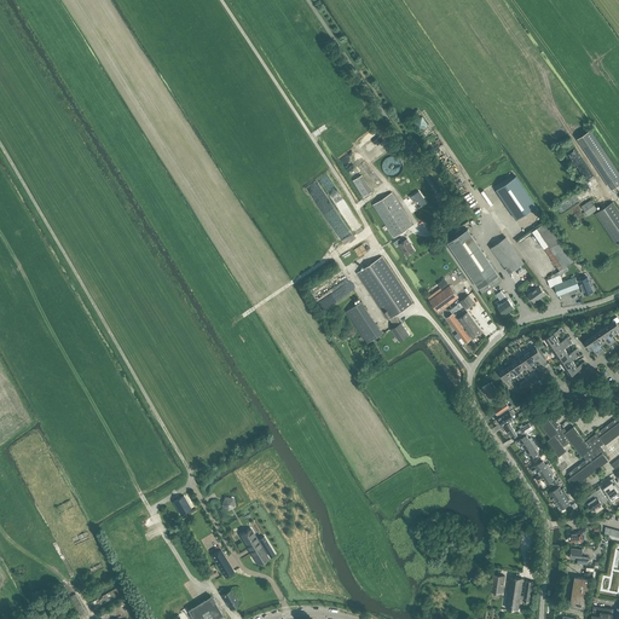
[(414,121),(420,131),(428,125),(422,116),(414,121)]
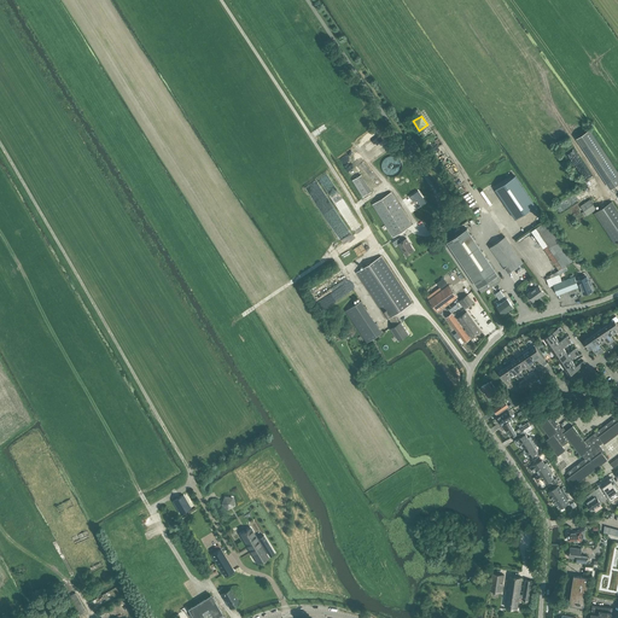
[(617,170),(590,129),(578,138),(612,188),(617,184),(617,170)]
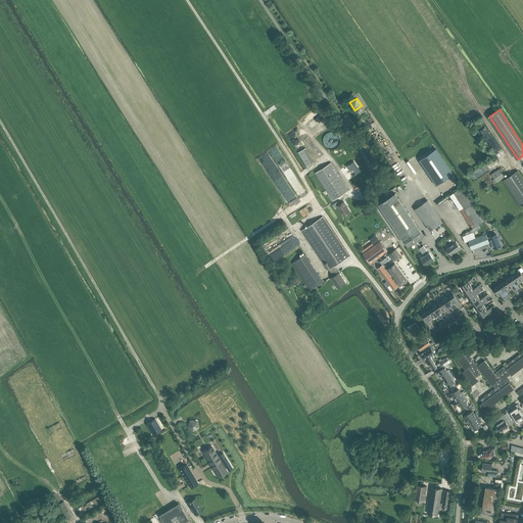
[(340,140),(340,139),(339,137),(338,135),(337,134),(336,133),(334,132),(333,131),(330,131),(329,131),(327,132),(326,132),(324,134),(323,135),(322,137),(321,138),(321,140),(321,142),(322,144),(322,145),(324,146),(325,148),(327,149),(328,149),(330,150),(332,149),(334,149),(335,148),(336,147),(338,146),(339,144),(339,142),(340,140)]
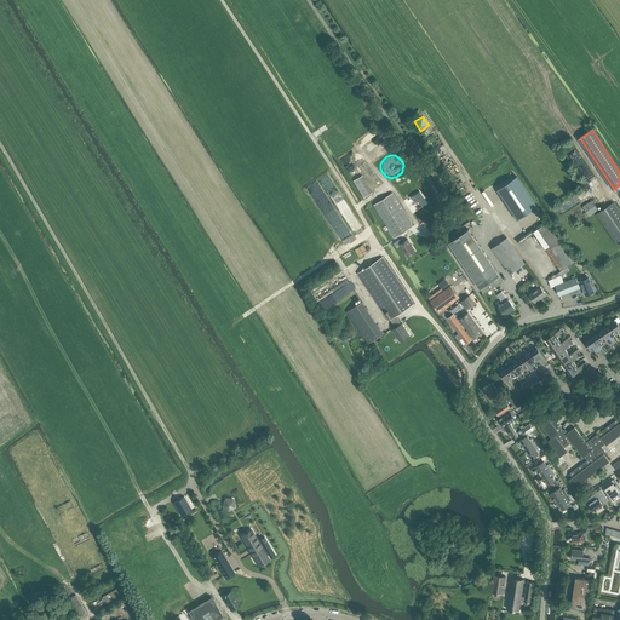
[(355,181),(365,197),(373,193),(363,176),(355,181)]
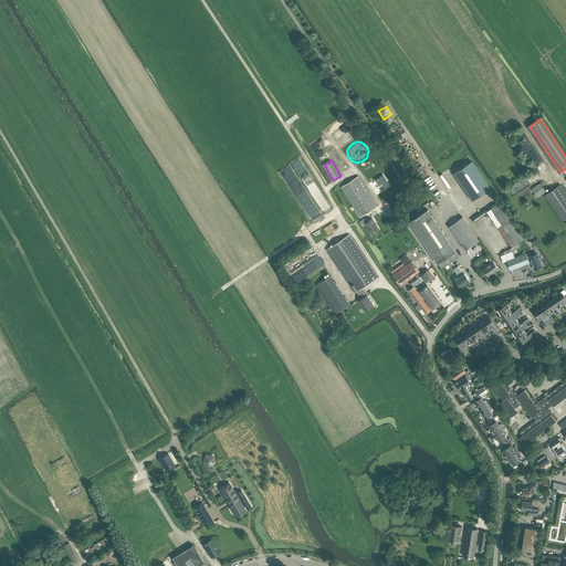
[(472,160),(453,174),(472,200),(488,190),(491,188),(472,160)]
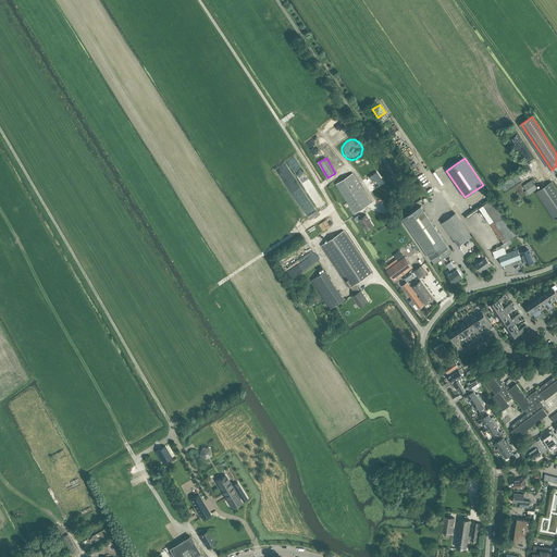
[(378,172),(370,177),(373,182),(375,180),(380,185),(384,182),(378,172)]
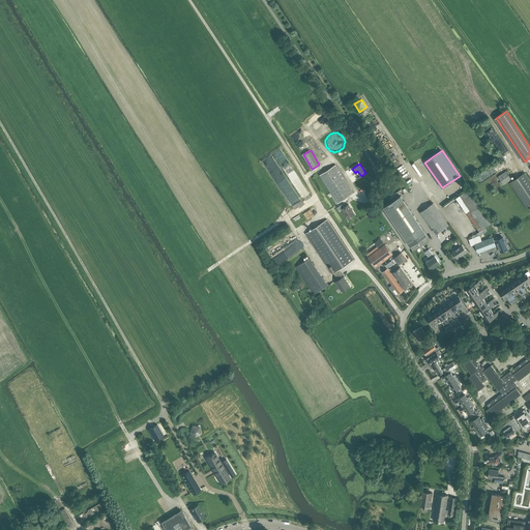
[(320,175),(339,203),(354,193),(335,165),(320,175)]
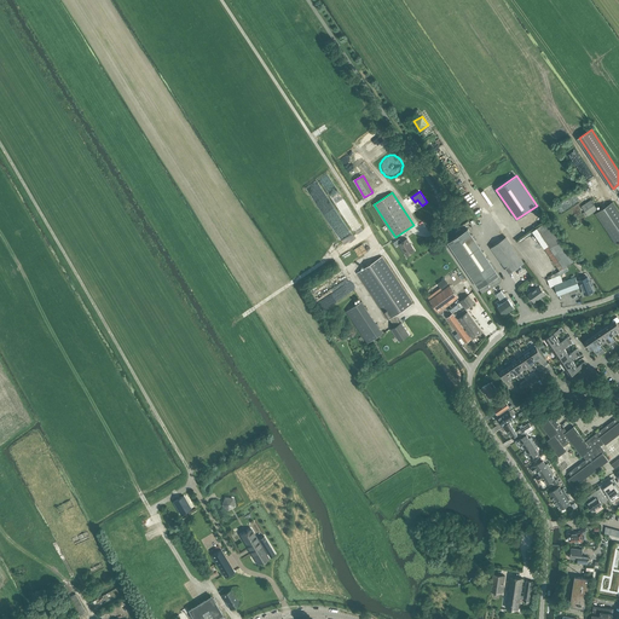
[(591,200),(582,207),(585,212),(583,213),(585,217),(594,212),(597,209),(591,200)]
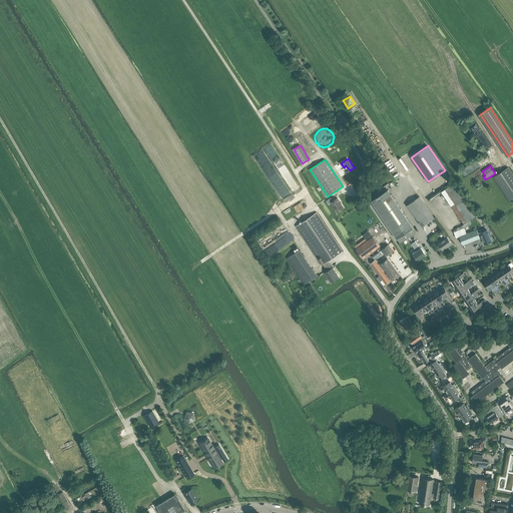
[(494,177),(510,202),(512,200),(512,174),(508,167),(494,177)]
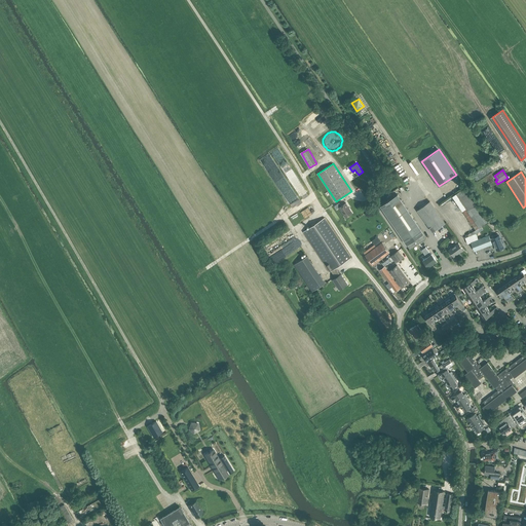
[(479,226),(487,221),(465,188),(453,196),(476,229),(480,227),(479,226)]
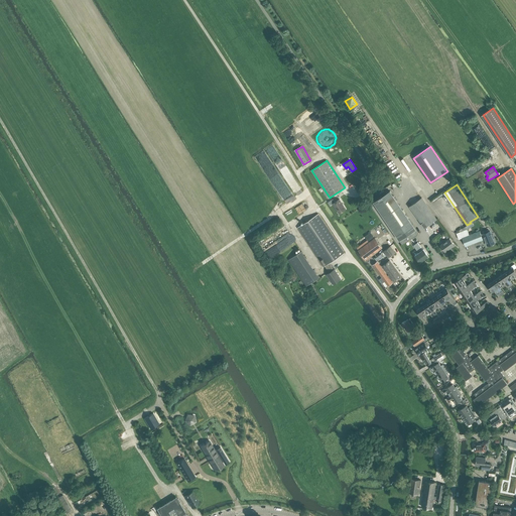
[(374,202),(402,244),(416,235),(416,231),(415,230),(416,229),(390,190),(374,202)]
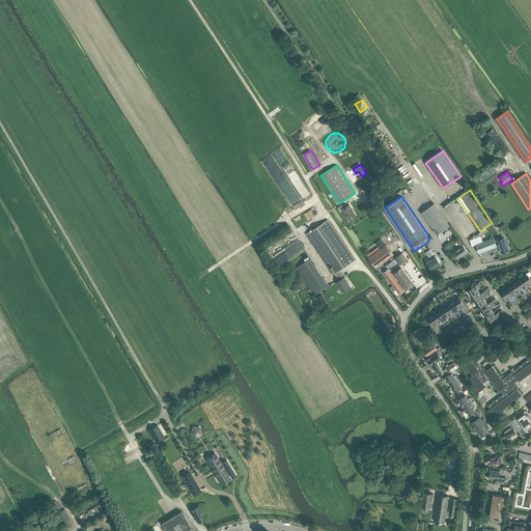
[(421,212),(437,234),(450,225),(435,203),(421,212)]
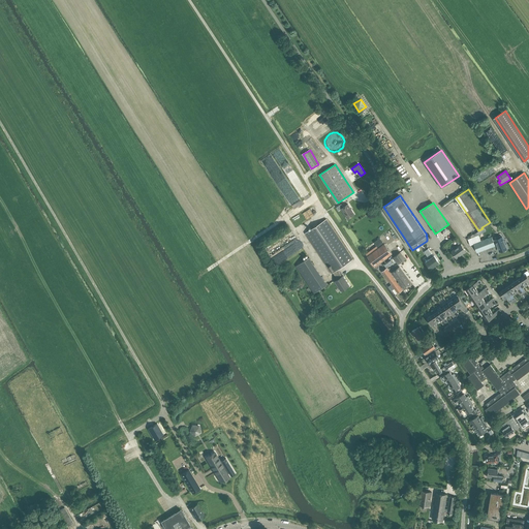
[(337,207),(339,210),(341,209),(348,218),(355,214),(348,204),(344,207),(342,204),(337,207)]
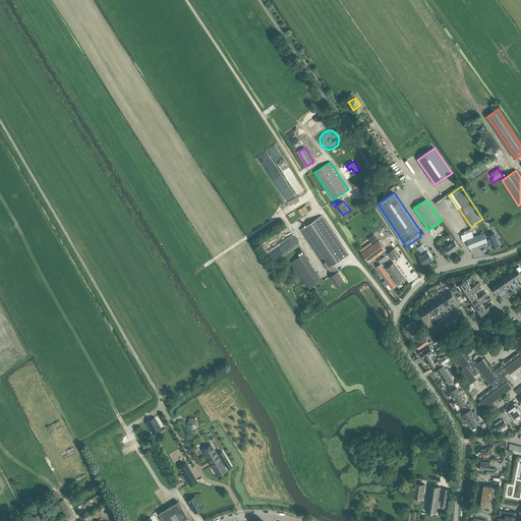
[(330,277),(336,285),(336,287),(344,281),(338,272),(338,273),(333,266),(348,255),(322,216),(301,229),(328,269),(329,269),(333,276),(330,277)]
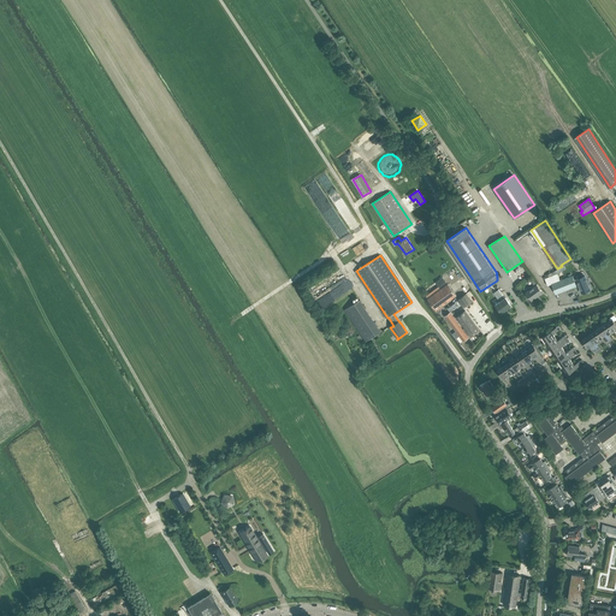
[(550,277),(545,278),(548,285),(552,284),(556,294),(574,286),(576,285),(575,279),(573,276),(561,280),(558,273),(566,268),(564,265),(554,272),(549,274),(550,277)]
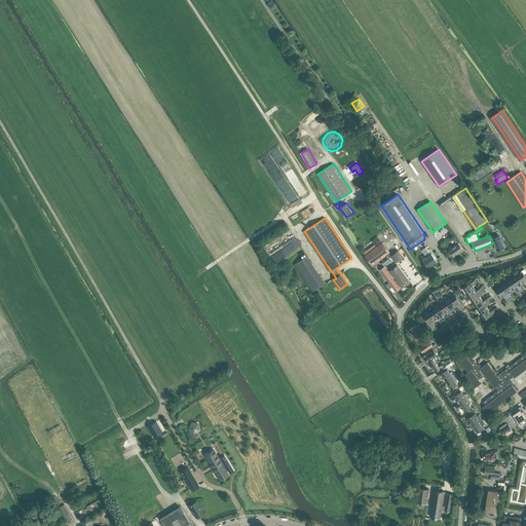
[(493,237),(491,238),(492,243),(493,245),(494,245),(495,245),(497,250),(500,249),(501,249),(502,248),(503,248),(504,247),(502,242),(503,242),(503,241),(502,239),(501,238),(501,239),(499,235),(498,234),(493,236),(493,237)]
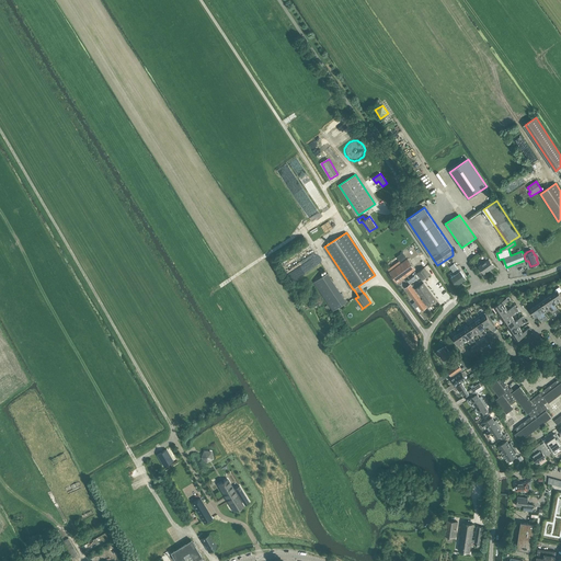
[(403,252),(397,256),(400,261),(401,263),(408,259),(403,252)]
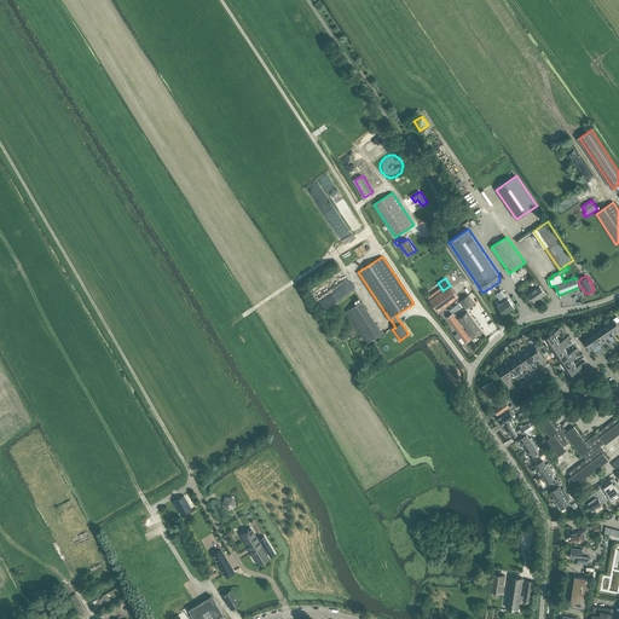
[(431,300),(438,311),(460,296),(451,284),(450,285),(431,300)]
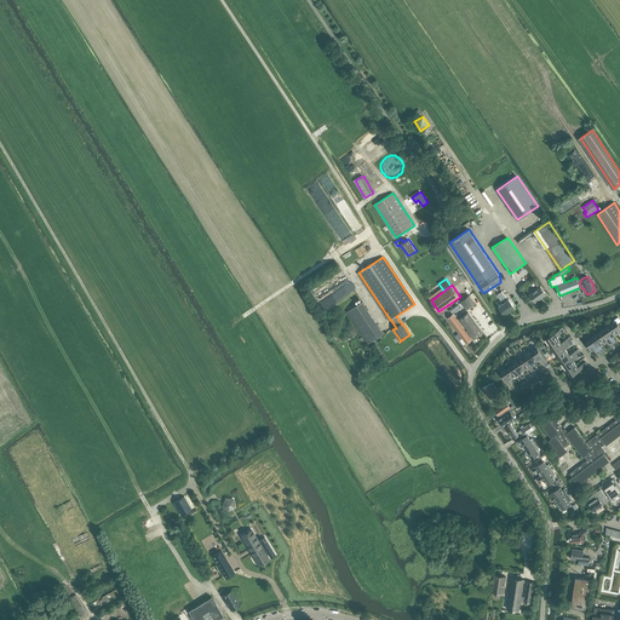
[(529,294),(535,302),(543,297),(546,294),(540,286),(529,294)]
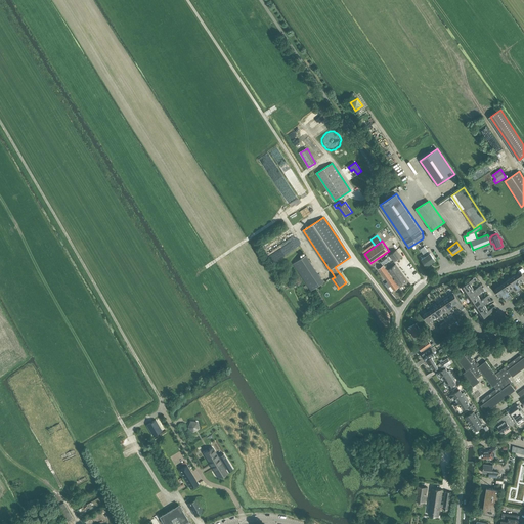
[(422,259),(427,266),(435,260),(430,253),(430,254),(425,247),(421,249),(424,254),(426,256),(423,259),(422,259)]
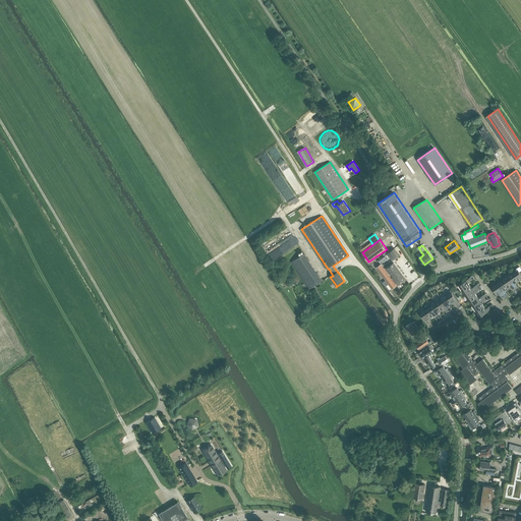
[(388,253),(393,259),(399,254),(394,248),(388,253)]
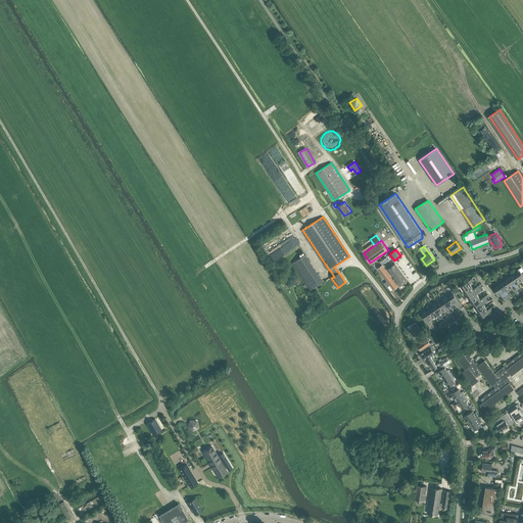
[(293,263),(302,277),(311,290),(317,286),(324,282),(305,254),(293,263)]
